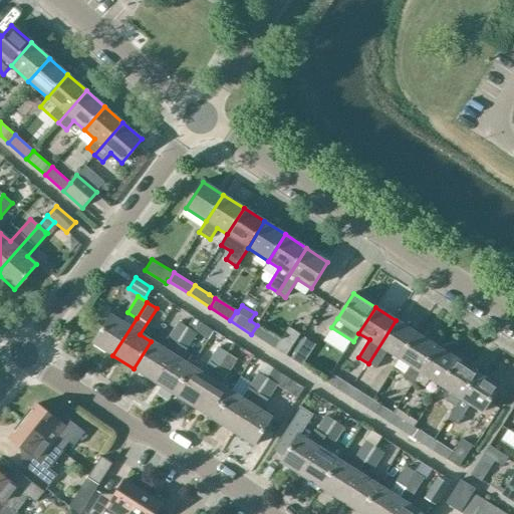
[(93,342),(112,355),(130,328),(110,316),(93,342)]
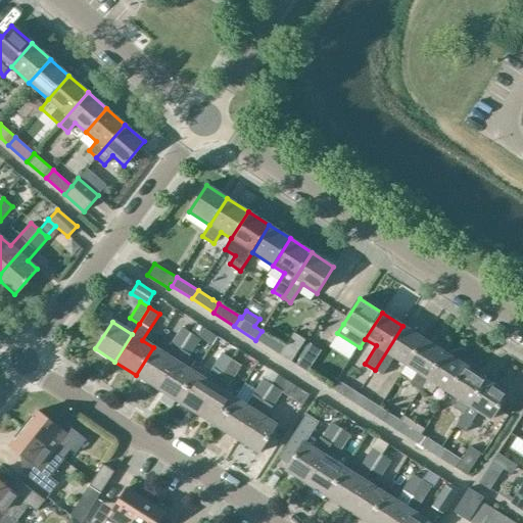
[(424,339),(402,326),(375,370),(382,375),(393,358),(407,366),(424,339)]
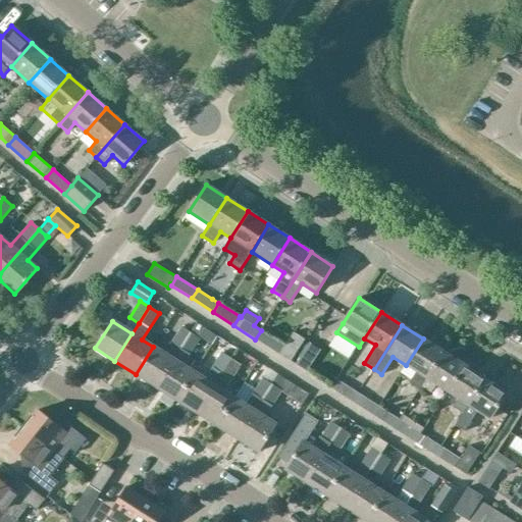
[(136,374),(157,387),(191,333),(179,326),(163,353),(153,347),(136,374)]
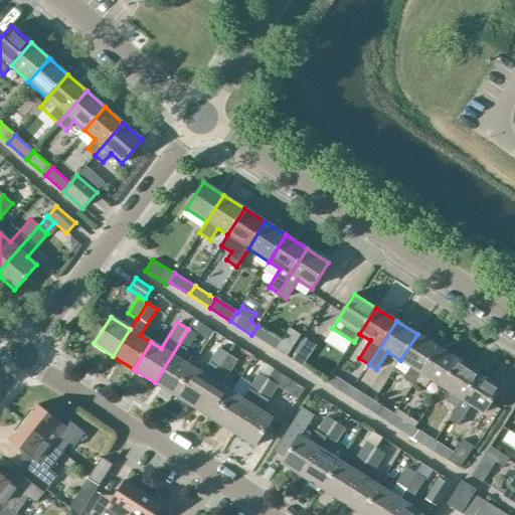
[(258,326),(251,335),(276,350),(286,357),(300,336),(290,329),(282,341),(258,326)]
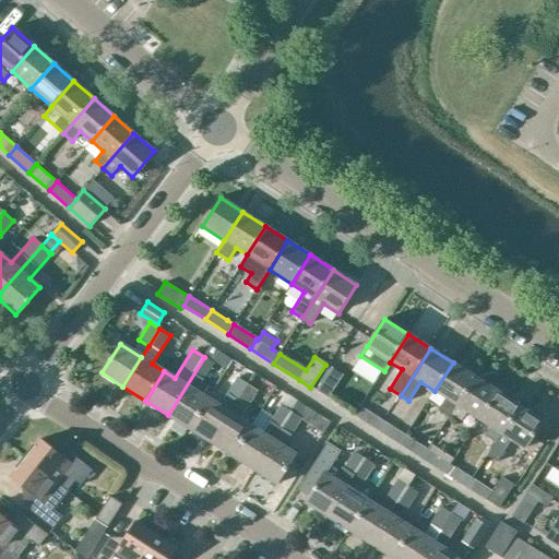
[(168,415),(190,429),(209,400),(195,391),(214,363),(204,357),(168,415)]
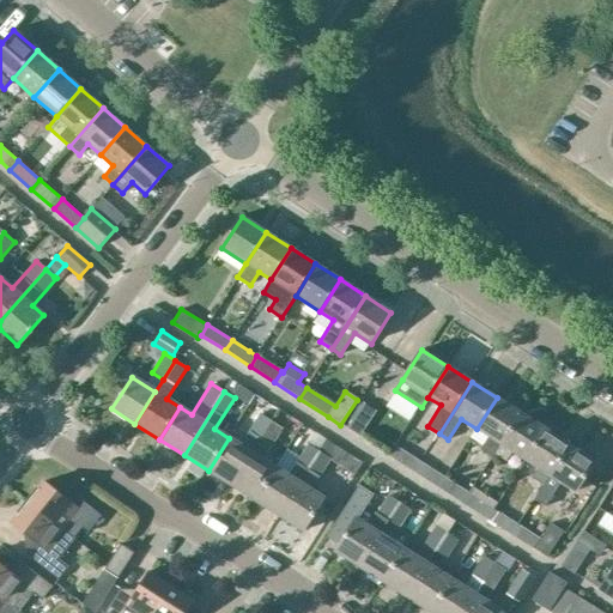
[(497,398),(477,429),(489,437),(480,449),(492,457),(495,454),(521,413),(497,398)]
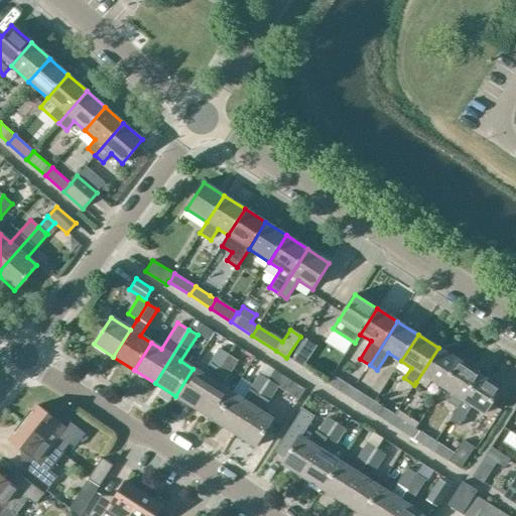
[(292,362),(303,368),(317,347),(306,340),(292,362)]
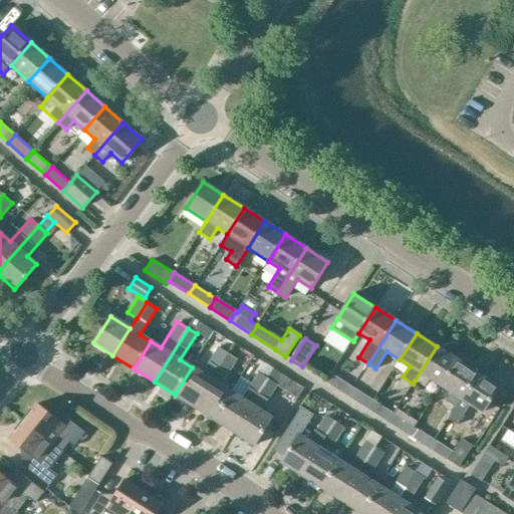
[(458,360),(437,346),(415,380),(425,388),(431,379),(441,387),(458,360)]
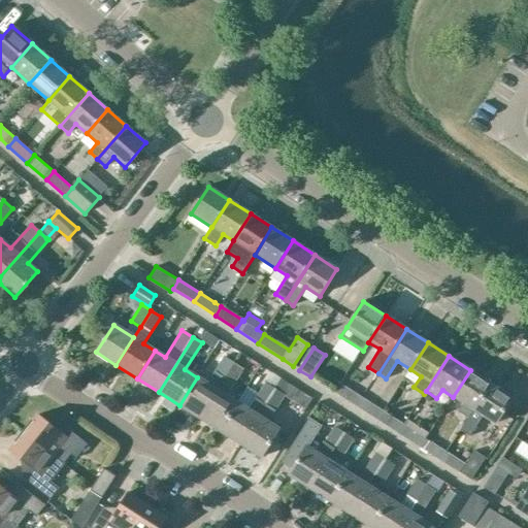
[(197,377),(179,405),(199,418),(233,363),(223,357),(206,383),(197,377)]
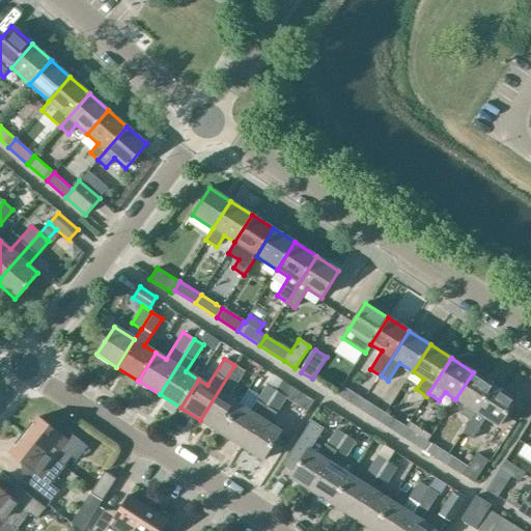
[(245,371),(234,365),(200,420),(221,434),(239,406),(227,398),(245,371)]
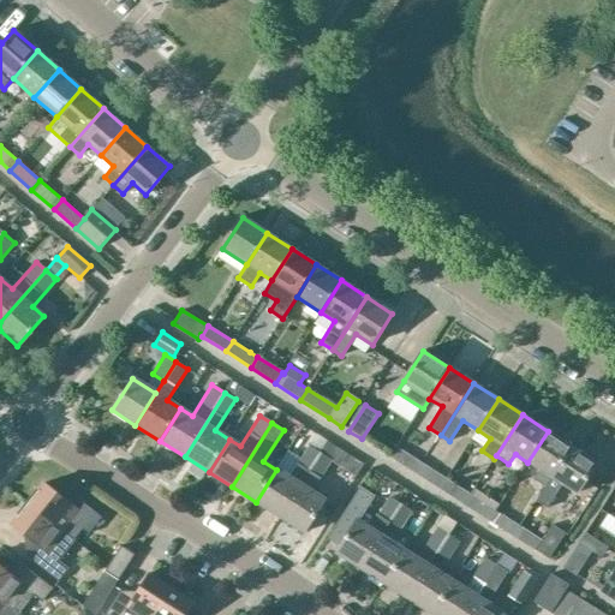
[(571,446),(548,431),(527,463),(539,470),(532,479),(545,487),(571,446)]
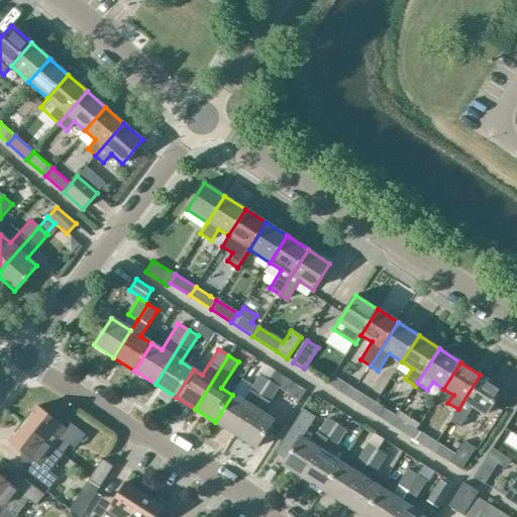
[(232,395),(215,422),(235,435),(270,381),(260,375),(243,402),(232,395)]
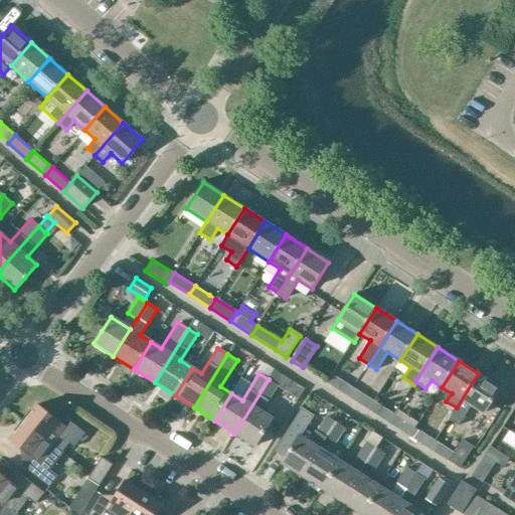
[(325,384),(348,398),(354,388),(332,373),(325,384)]
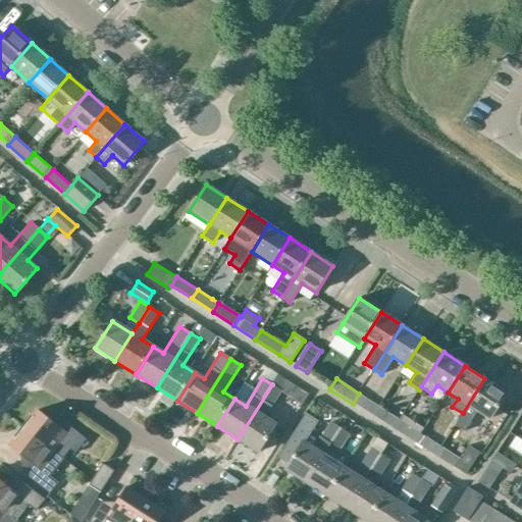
[(484,378),(463,413),(455,425),(464,431),(477,411),(489,419),(507,393),(484,378)]
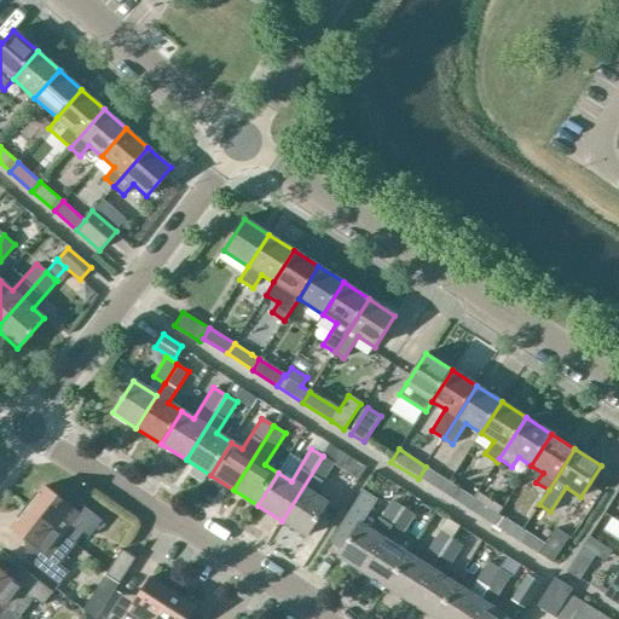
[(323,456),(282,521),(307,537),(328,504),(314,496),(334,463),(323,456)]
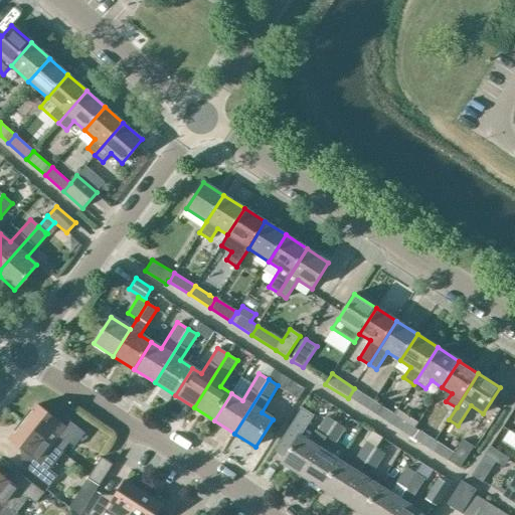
[(375,401),(354,388),(348,398),(369,411),(375,401)]
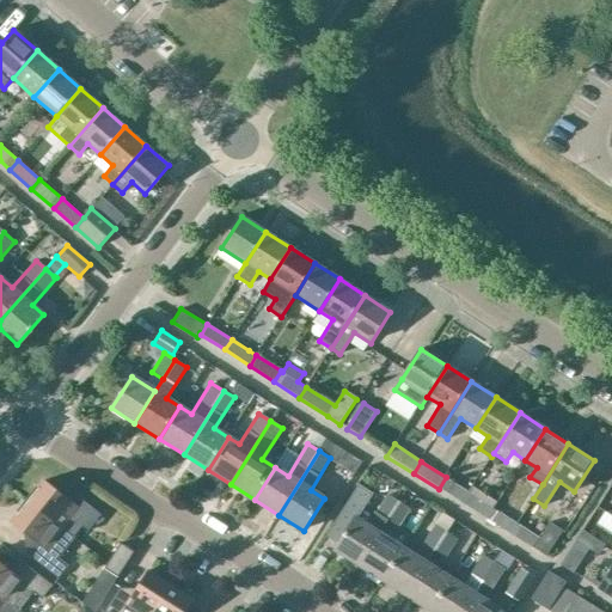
[(446,477),(439,489),(463,505),(470,493),(446,477)]
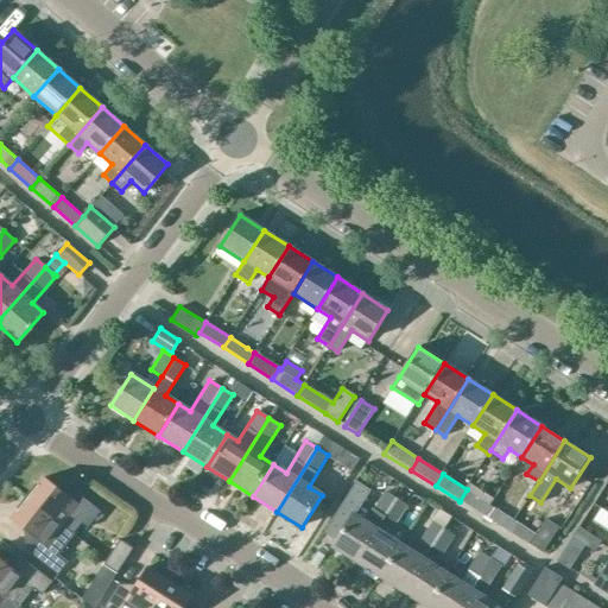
[(36,483),(27,495),(74,532),(82,520),(87,525),(100,508),(81,493),(76,500),(45,475),(38,485),(36,483)]
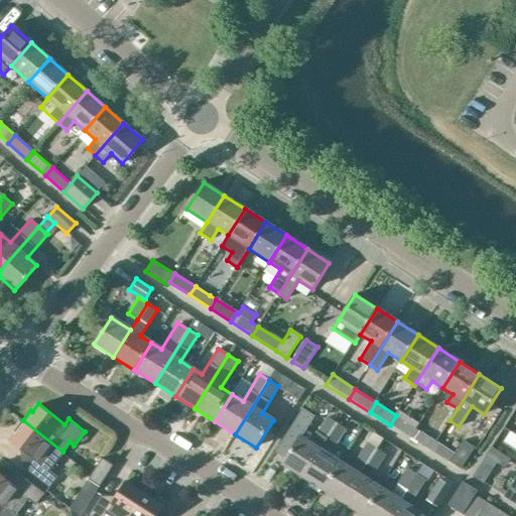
[(327,439),(337,424),(326,417),(310,443),(298,436),(312,415),(300,407),(273,450),(284,458),(280,464),(302,477),(319,449),(327,439)]
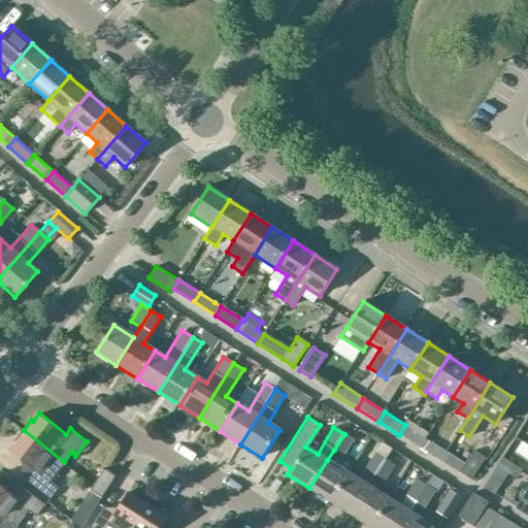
[(405,425),(399,435),(421,449),(427,438),(405,425)]
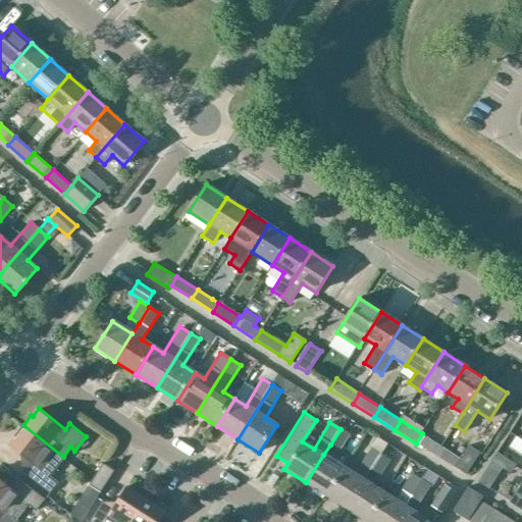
[(16,436),(10,445),(31,460),(21,471),(50,493),(58,482),(50,476),(56,469),(64,458),(63,457),(23,425),(15,435),(16,436)]
